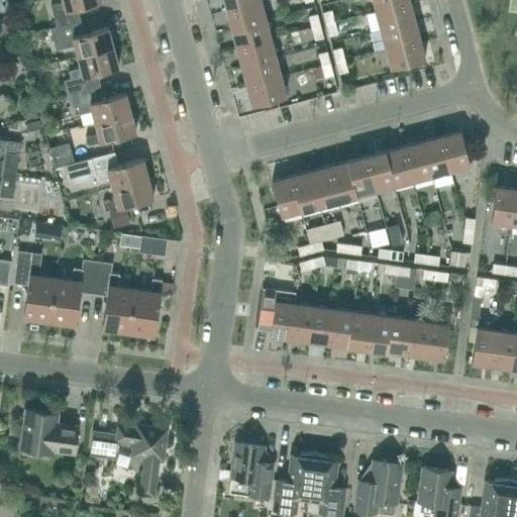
[(77,8),(101,1),(100,0),(62,0),(63,2),(50,5),(56,26),(80,20),(77,8)]
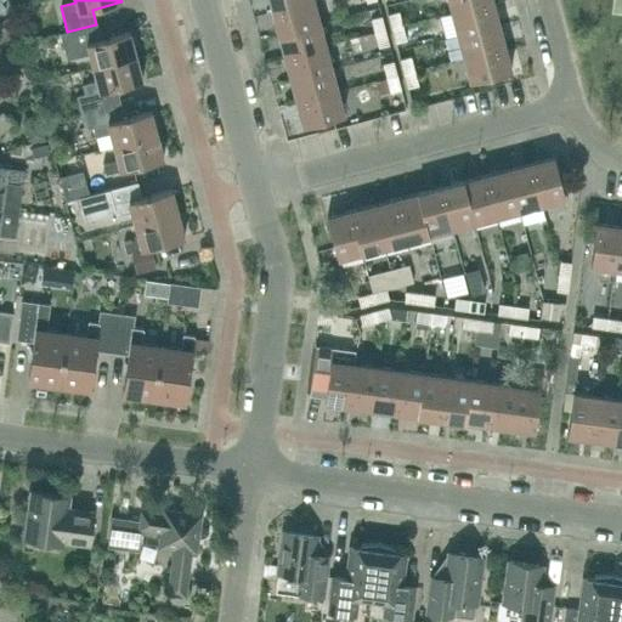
[(269,0),(272,12),(314,1),(314,0),(269,0)]
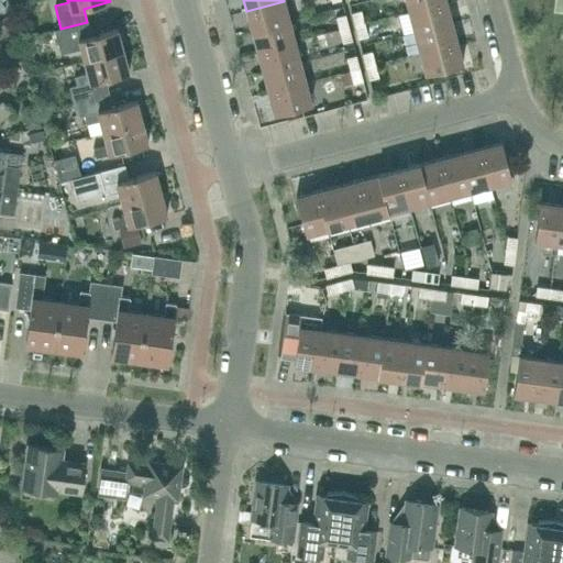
[(405,0),(409,12),(446,2),(445,0),(405,0)]
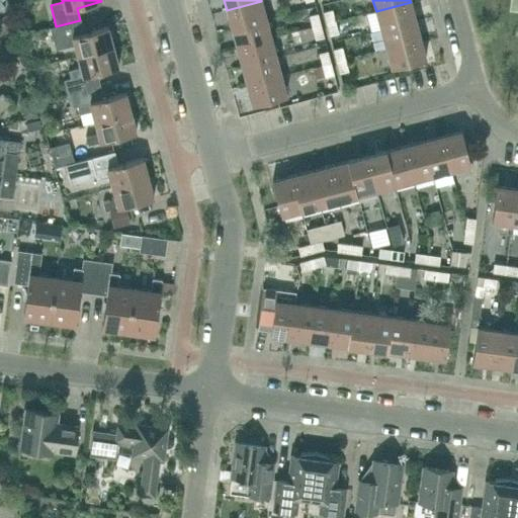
[(232,28),(266,19),(261,1),(227,10),(232,28)]
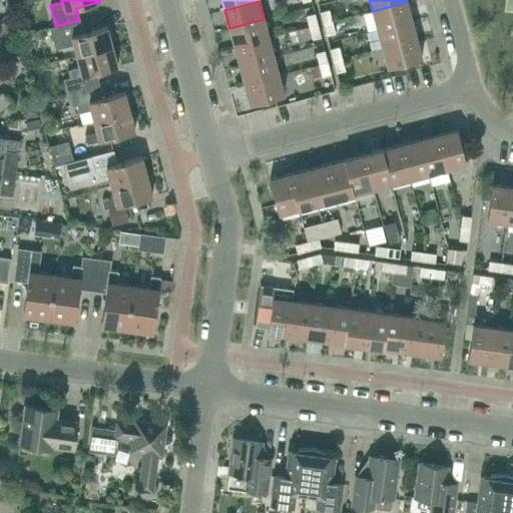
[(369,31),(377,29),(411,20),(407,2),(373,11),(364,13),(369,31)]
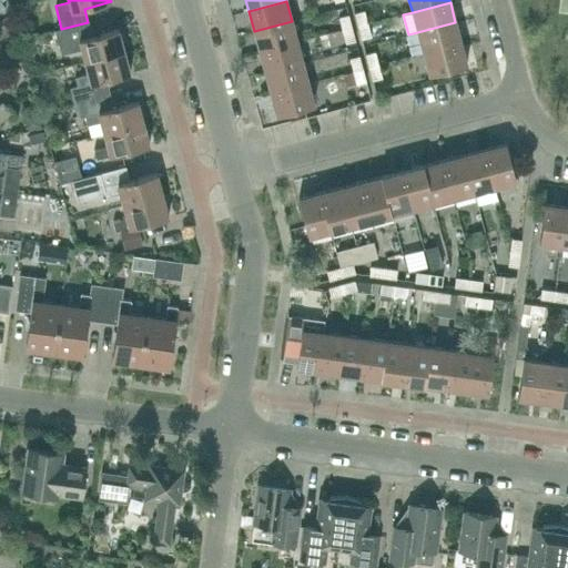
[(363,7),(372,32),(382,29),(373,3),(363,7)]
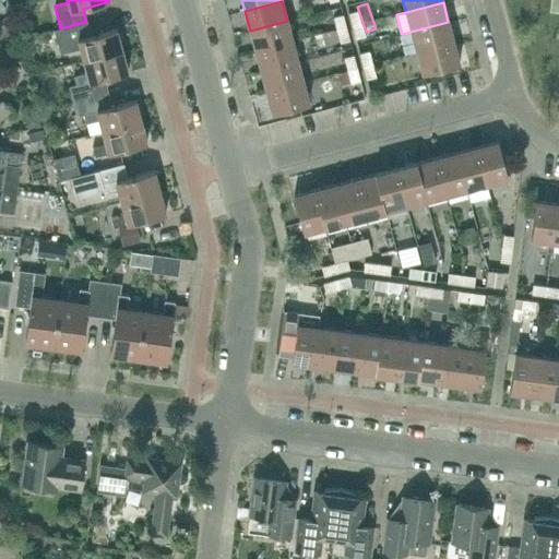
[(353,26),(361,23),(358,11),(348,13),(353,26)]
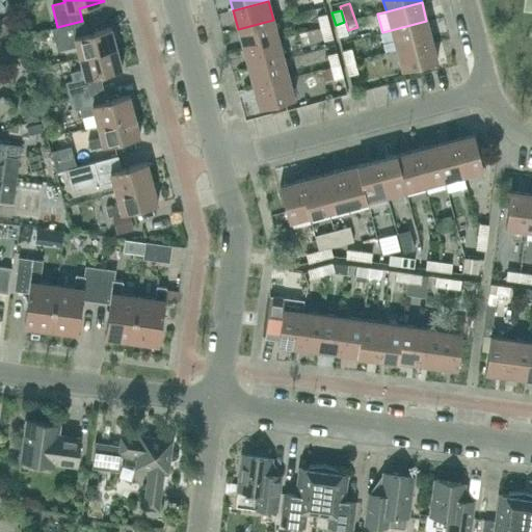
[(320,28),(329,26),(326,14),(317,17),(320,28)]
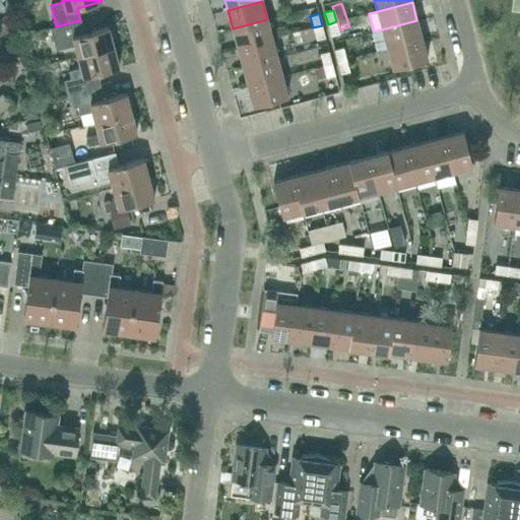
[(238,48),(272,39),(267,19),(233,28),(238,48)]
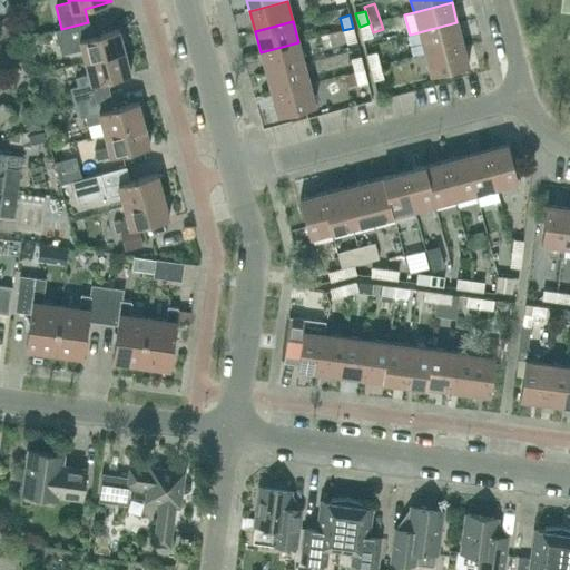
[(92,37),(89,26),(88,22),(61,29),(55,31),(61,55),(81,50),(85,62),(125,51),(118,29),(92,37)]
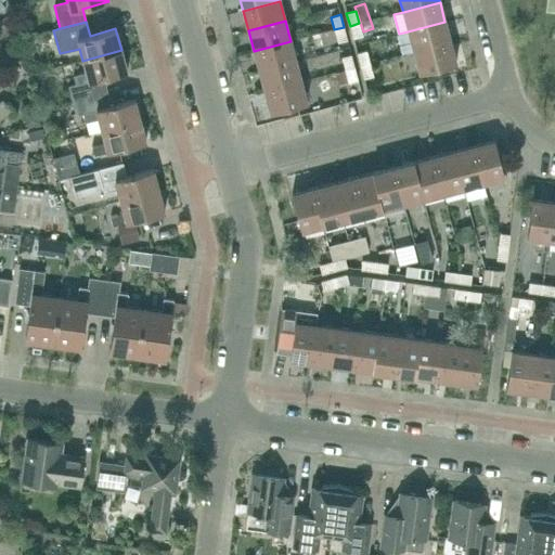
[(413,52),(450,42),(444,22),(408,31),(413,52)]
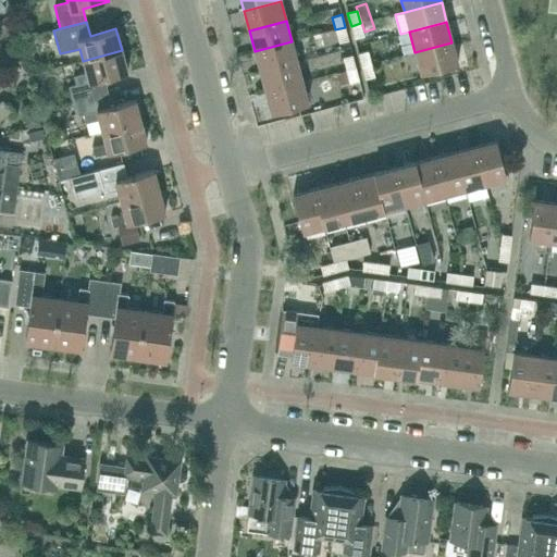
[(360,23),(351,26),(355,38),(363,36),(360,23)]
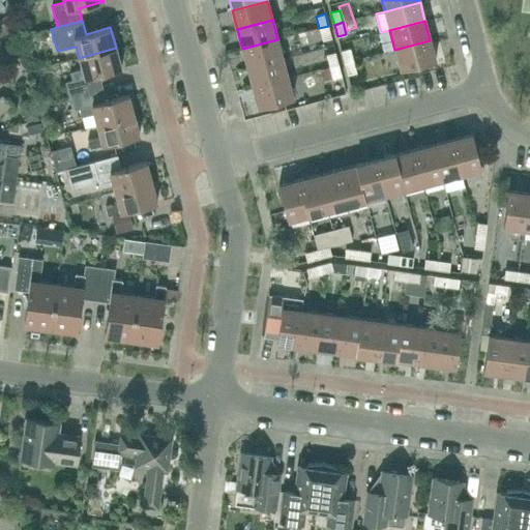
[(328,26),(319,28),(322,40),(331,38),(328,26)]
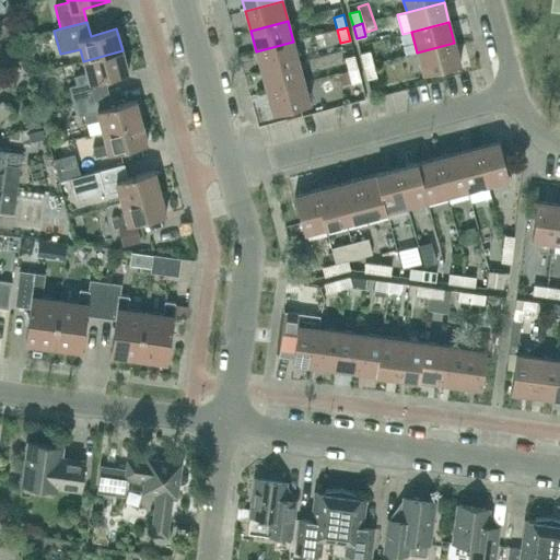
[(261,71),(299,62),(293,42),(256,51),(261,71)]
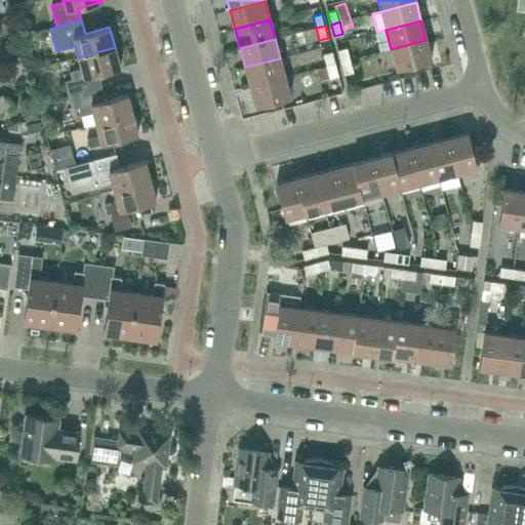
[(356,40),(346,43),(352,68),(362,66),(356,40)]
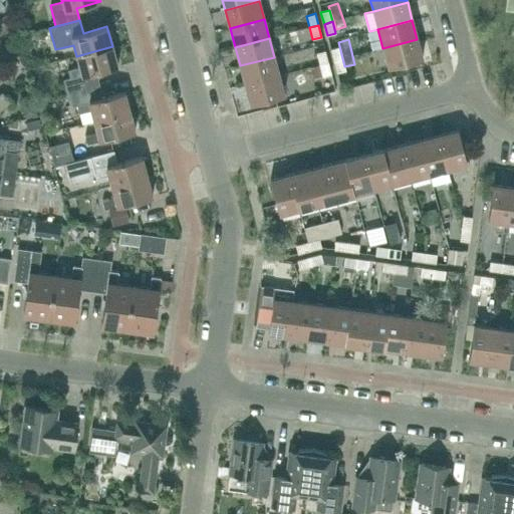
[(388,67),(422,58),(417,39),(382,48),(388,67)]
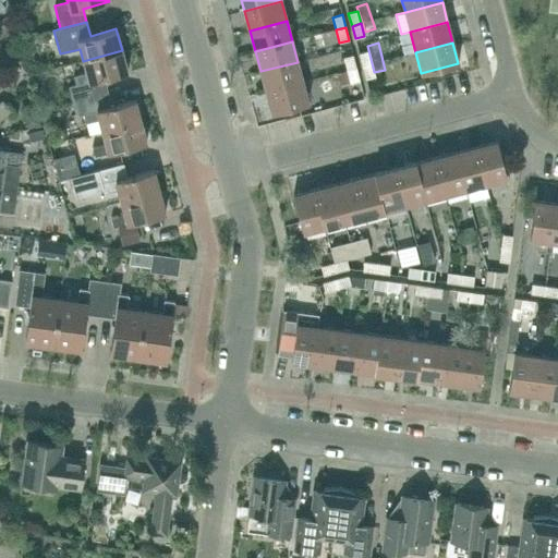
[(104,79),(128,72),(122,50),(83,61),(86,73),(73,76),(75,85),(69,87),(72,101),(108,92),(104,79)]
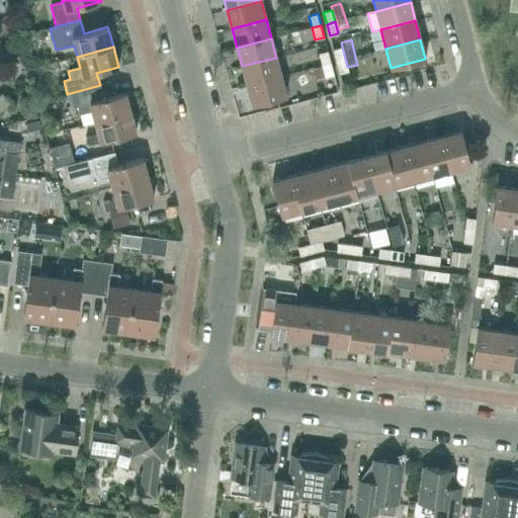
[(336,62),(345,60),(342,48),(333,50),(336,62)]
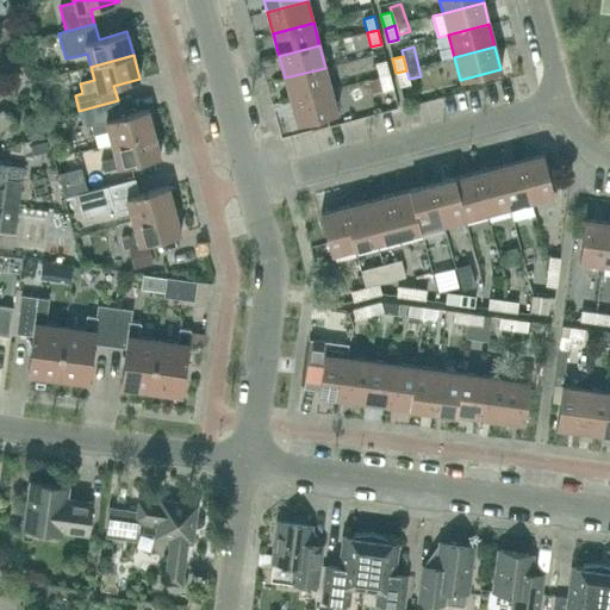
[(379,78),(390,74),(386,61),(375,63),(379,78)]
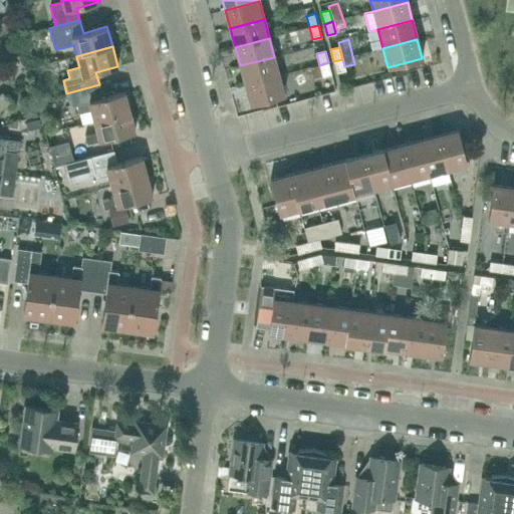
[(245,84),(279,75),(274,57),(240,65),(245,84)]
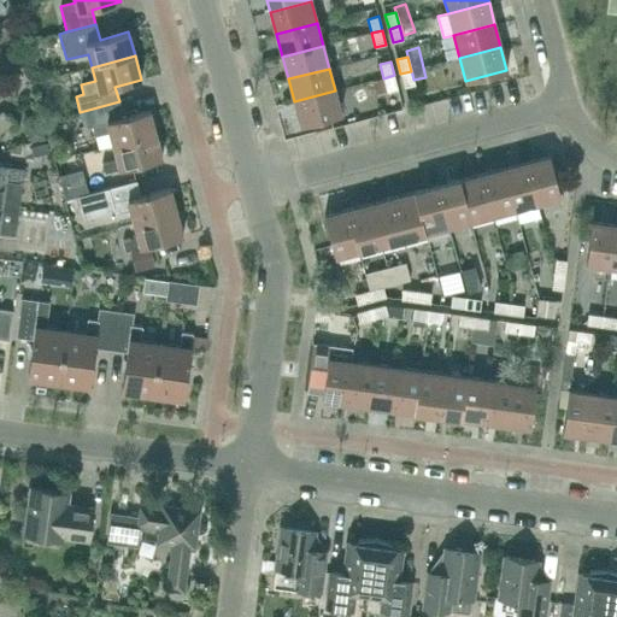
[(411,71),(400,74),(405,87),(415,84),(411,71)]
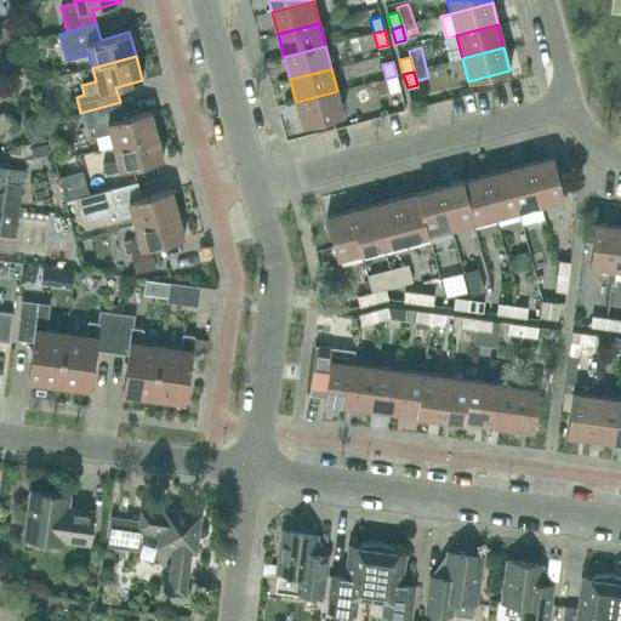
[(397,75),(386,79),(389,92),(400,90),(397,75)]
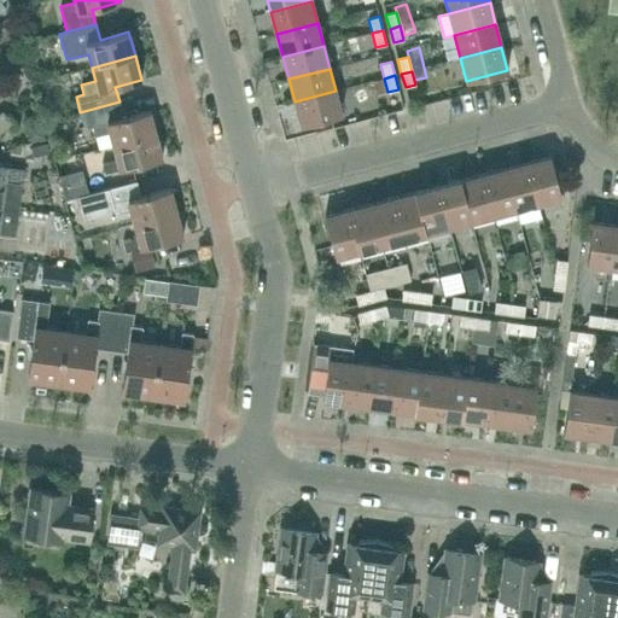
[(301,124),(342,114),(336,91),(295,101),(301,124)]
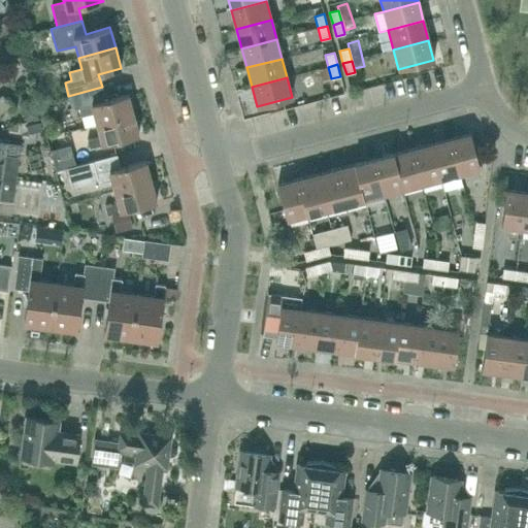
[(105,100),(103,93),(102,87),(68,96),(72,110),(78,108),(80,117),(94,113),(97,125),(133,114),(128,94),(105,100)]
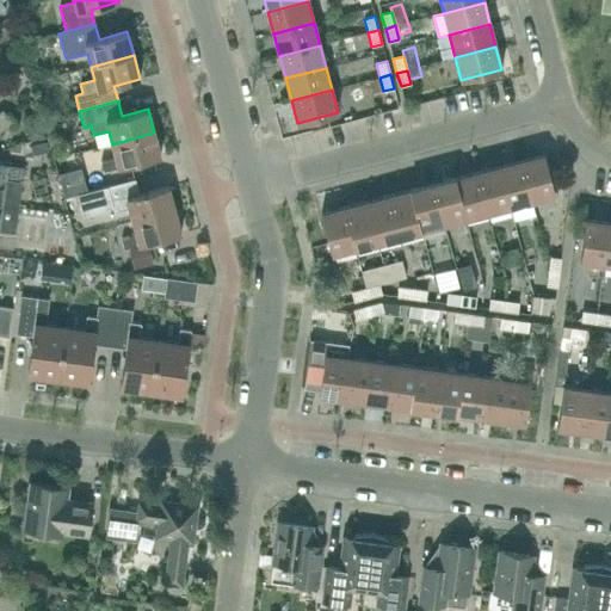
[(375,109),(359,112),(363,130),(380,127),(375,109)]
